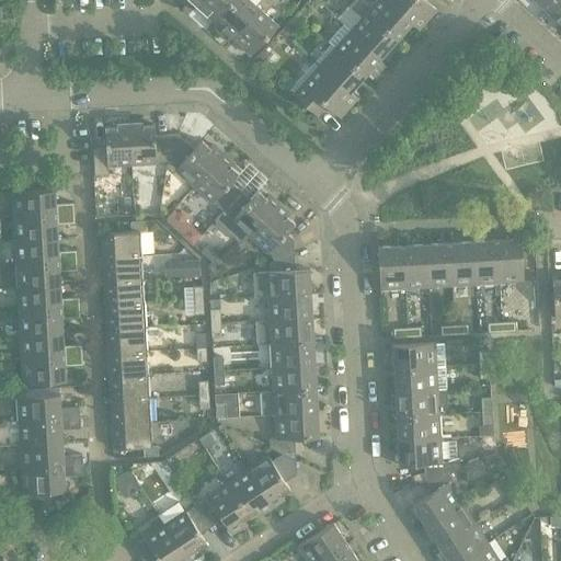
[(204,0),(197,7),(215,23),(236,0),(204,0)]
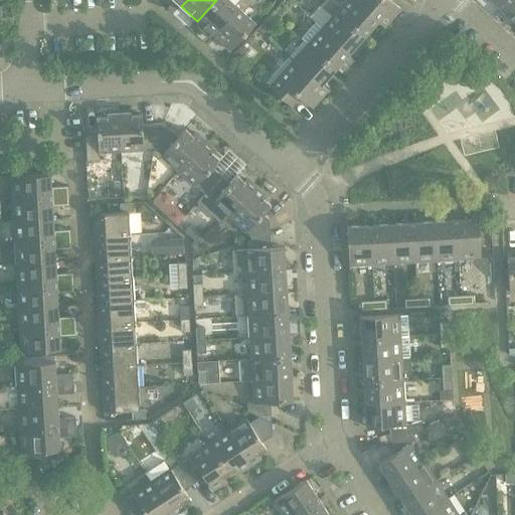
[(229,0),(216,0),(197,21),(213,35),(238,8),(233,3),(229,0)]
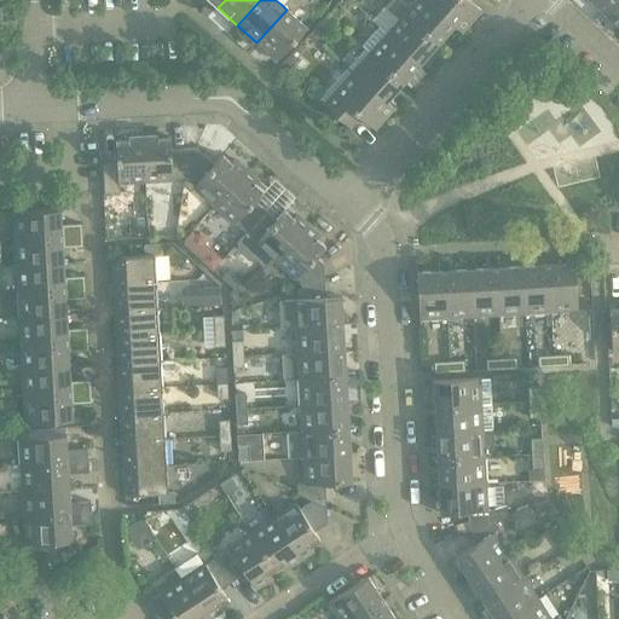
[(287,10),(256,42),(277,61),(307,28),(293,15),(299,7),(289,0),(284,0),(281,4),(287,10)]
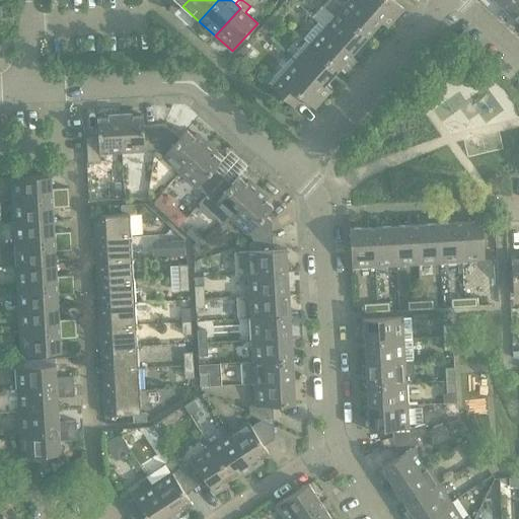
[(336,0),(328,0),(323,6),(329,11),(339,2),(336,0)]
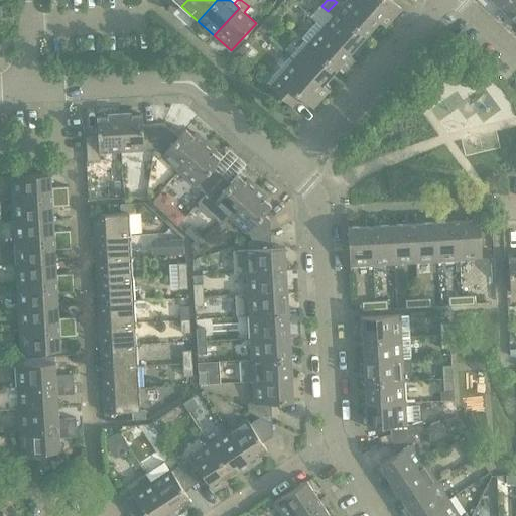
[(334,16),(338,12),(365,36),(379,21),(380,20),(357,0),(348,0),(342,7),(337,2),(328,11),(334,16)]
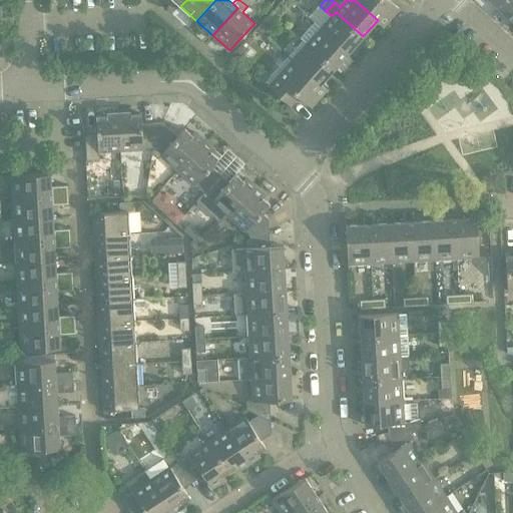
[(355,0),(378,20),(377,21),(384,27),(399,9),(389,0),(355,0)]
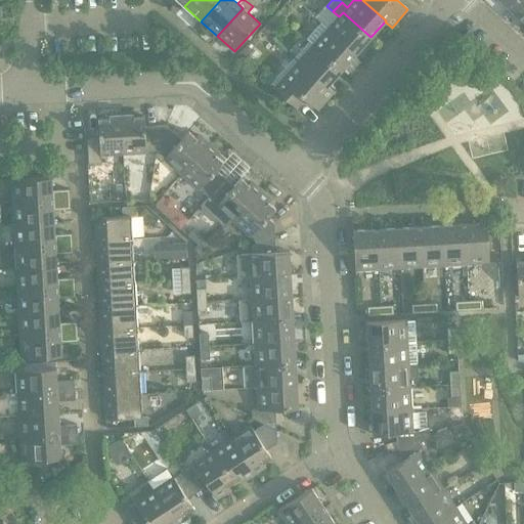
[(523,0),(498,0),(513,12),(523,0)]
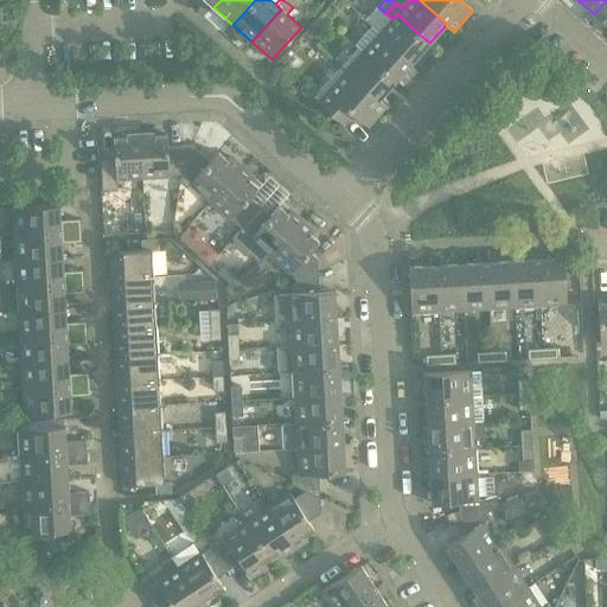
[(606,0),(594,14),(606,25),(606,0)]
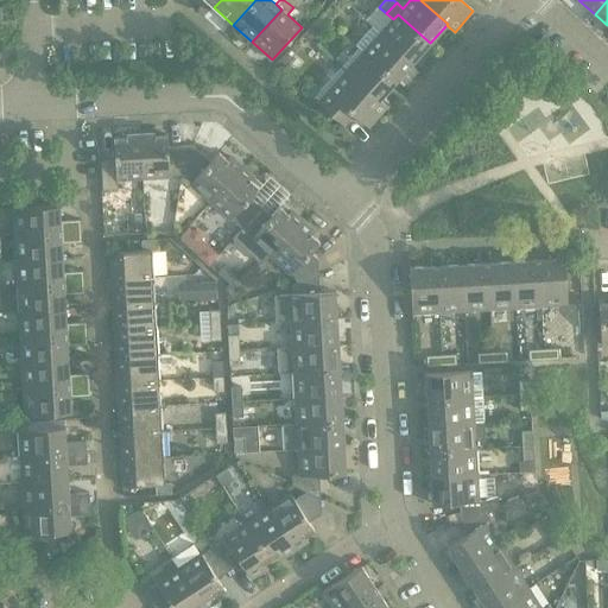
[(393,19),(380,33),(413,62),(430,43),(398,14),(393,19)]
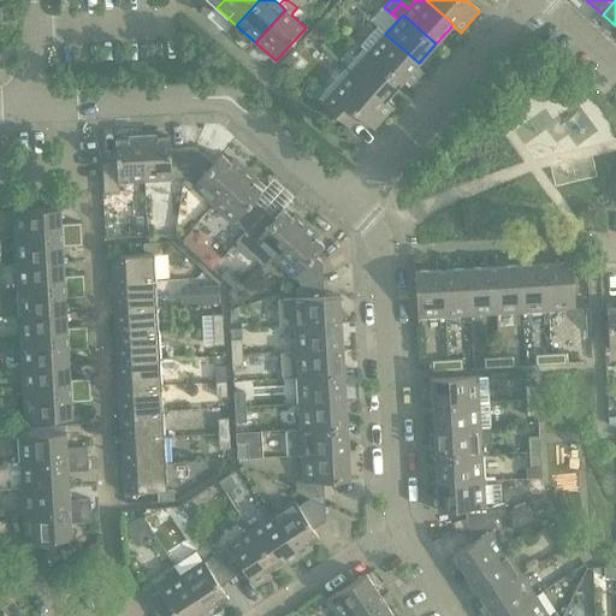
[(361,46),(368,53),(402,82),(419,63),(385,34),(378,27),(361,46)]
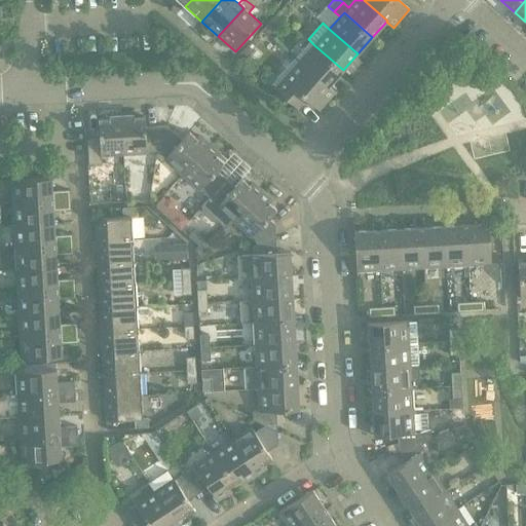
[(300,61),(300,62),(328,87),(329,86),(343,70),(314,45),(310,42),(296,58),(300,61)]
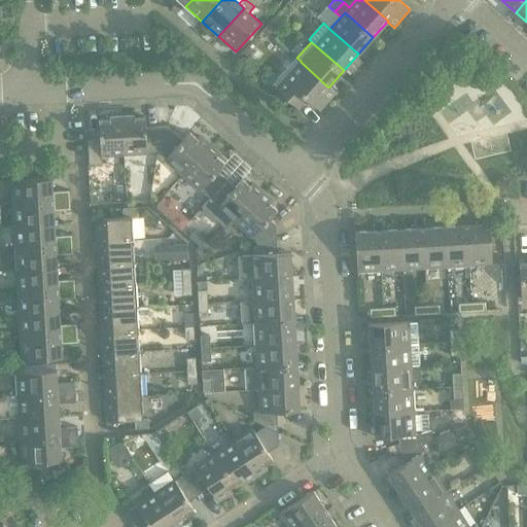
[(328,88),(301,62),(300,63),(295,59),(273,84),(277,88),(276,89),(299,109),(307,99),(320,110),(337,92),(329,86),(328,88)]
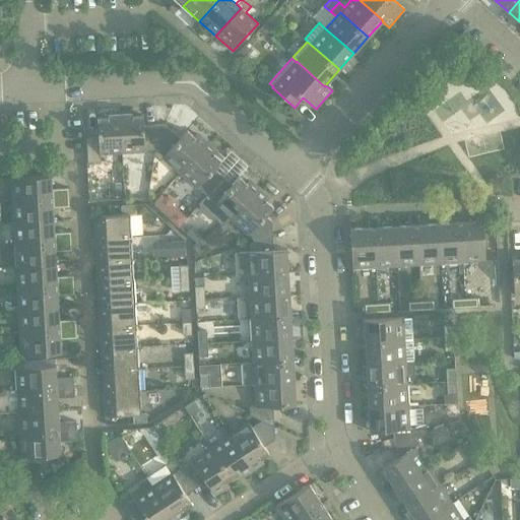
[(134,112),(121,113),(123,151),(156,149),(165,125),(144,126),(143,115),(134,116),(134,112)]
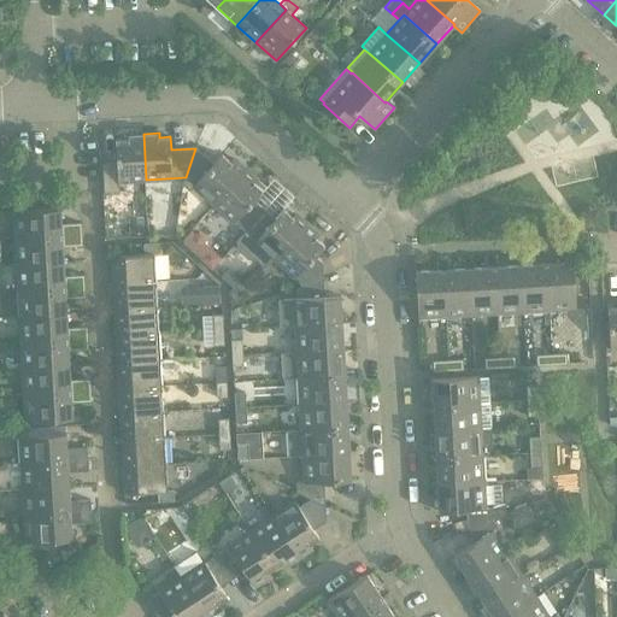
[(146,180),(144,134),(127,135),(127,139),(116,140),(117,163),(104,164),(105,193),(119,192),(119,181),(146,180)]
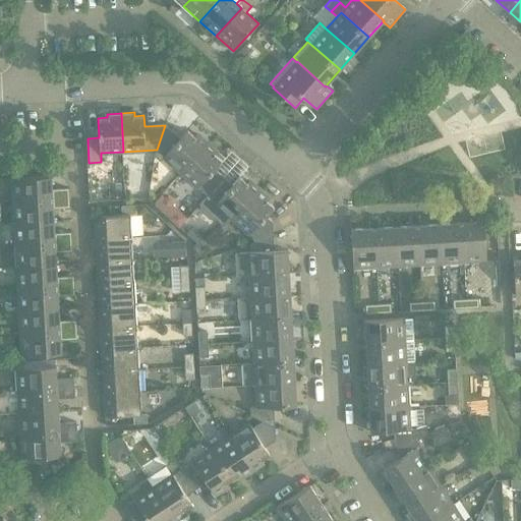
[(165,125),(157,150),(181,172),(208,143),(197,134),(194,136),(188,130),(180,138),(165,125)]
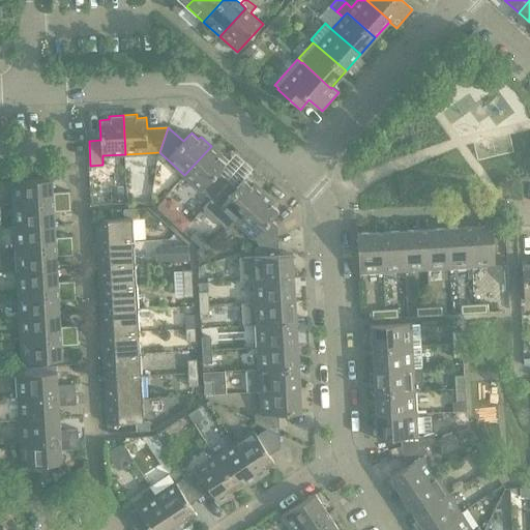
[(211,146),(184,175),(211,199),(228,180),(218,172),(226,164),(219,157),(222,155),(211,146)]
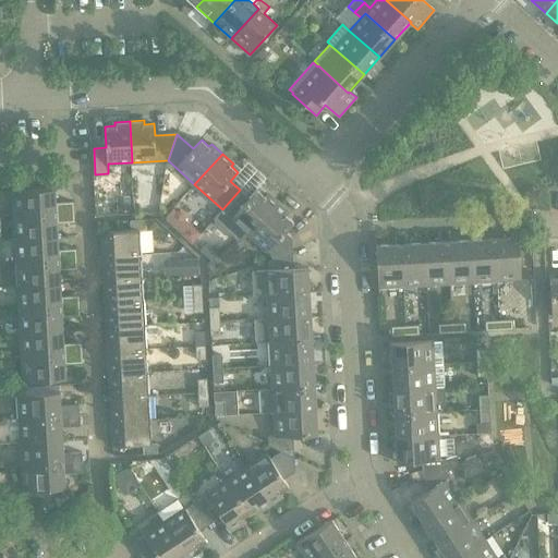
[(12,191),(14,216),(57,214),(55,189),(12,191)]
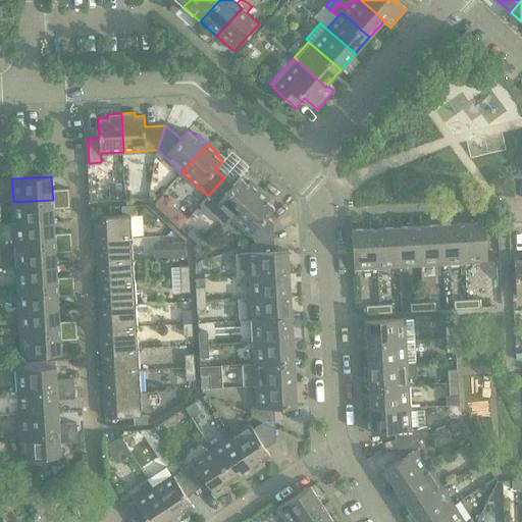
[(224,177),(208,196),(200,205),(223,226),(235,219),(260,191),(250,181),(248,184),(241,177),(233,186),(224,177)]
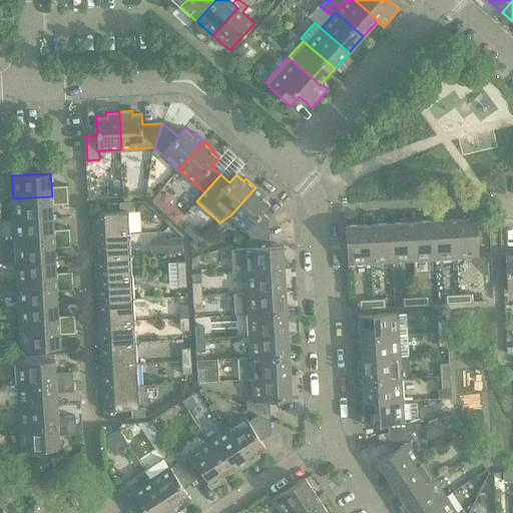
[(119,180),(108,181),(109,194),(120,194),(119,180)]
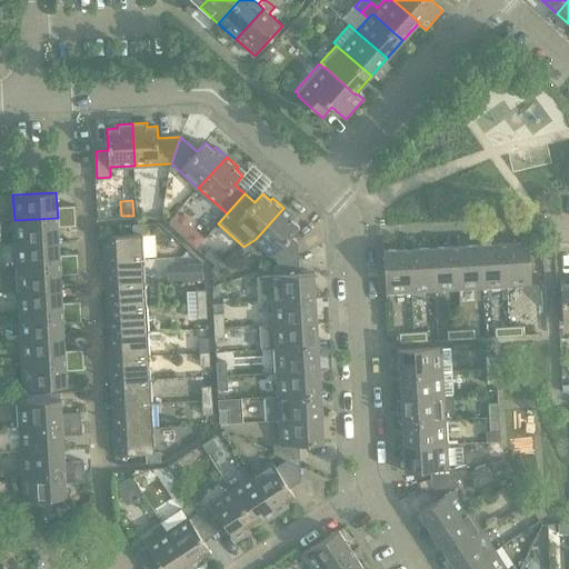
[(62,207),(62,217),(77,217),(76,206),(62,207)]
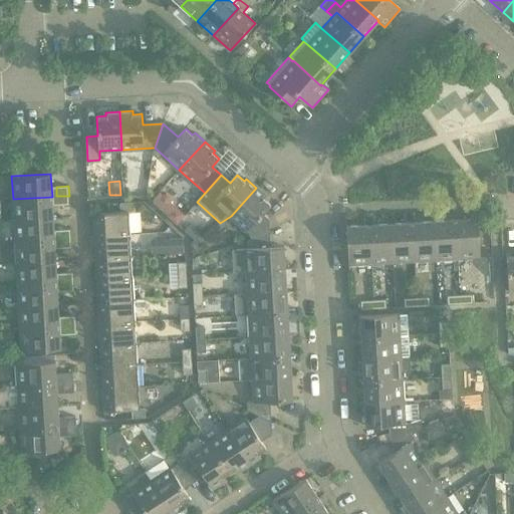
[(231,216),(248,232),(252,239),(270,231),(269,220),(263,214),(271,205),(264,199),(266,197),(256,188),(231,216)]
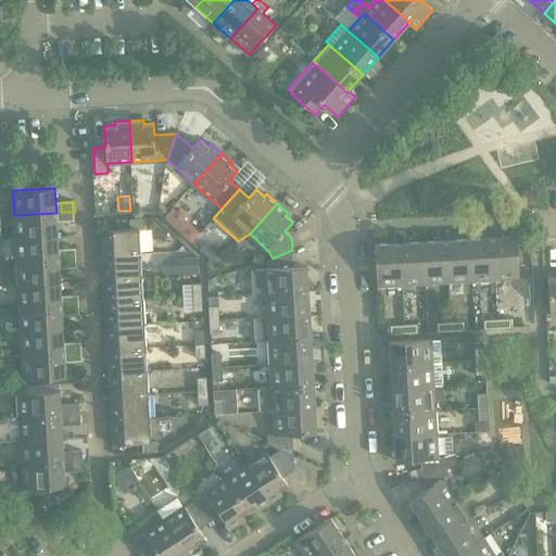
[(173,207),(165,216),(179,228),(187,219),(185,218),(185,213),(180,209),(175,210),(173,207)]
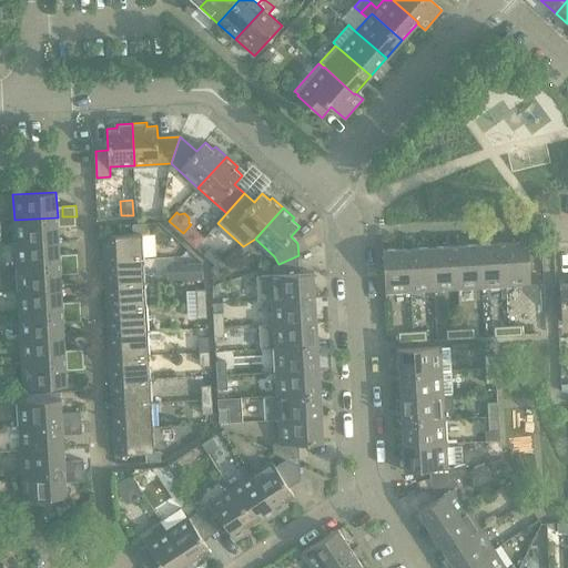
[(62,216),(63,227),(77,226),(77,216),(62,216)]
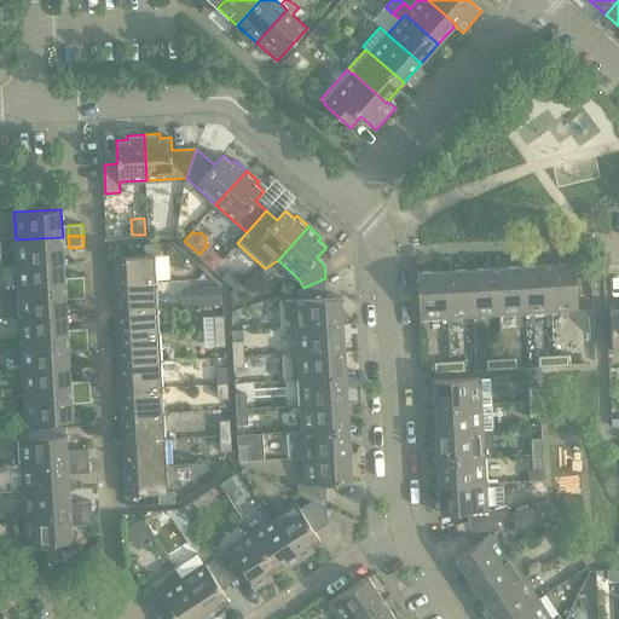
[(63,237),(16,239),(17,265),(64,262),(63,237)]
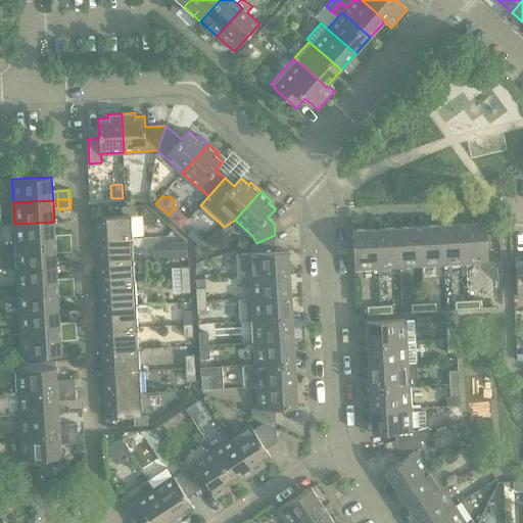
[(95,218),(96,240),(133,238),(131,216),(136,216),(136,206),(123,207),(123,217),(95,218)]
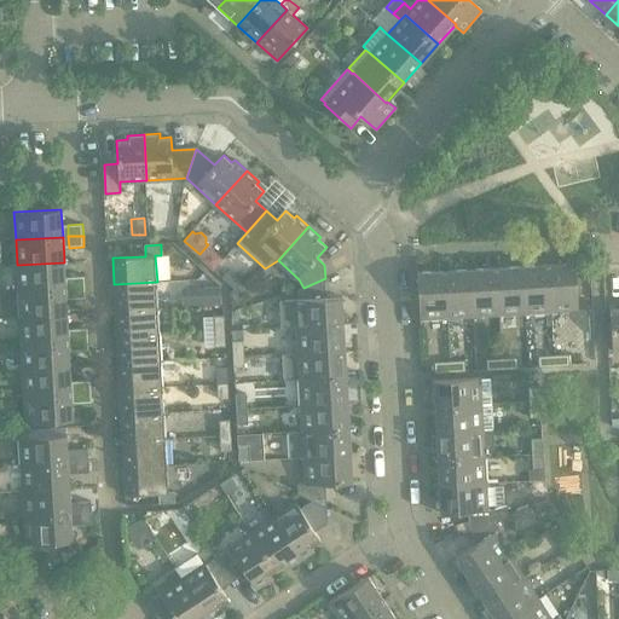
[(64,262),(17,265),(18,291),(65,289),(64,262)]
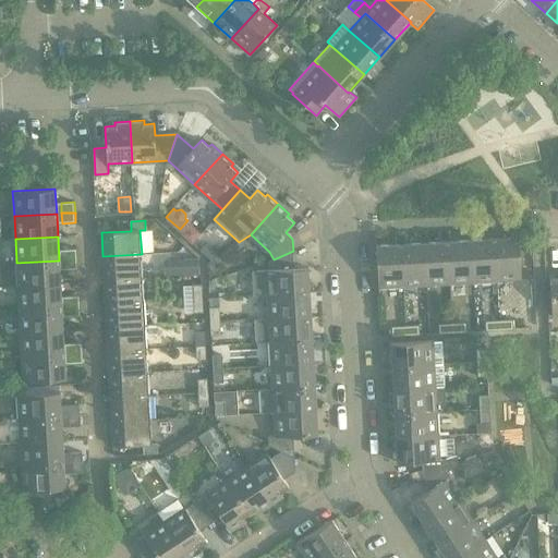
[(519,238),(495,239),(497,281),(521,280),(519,238)]
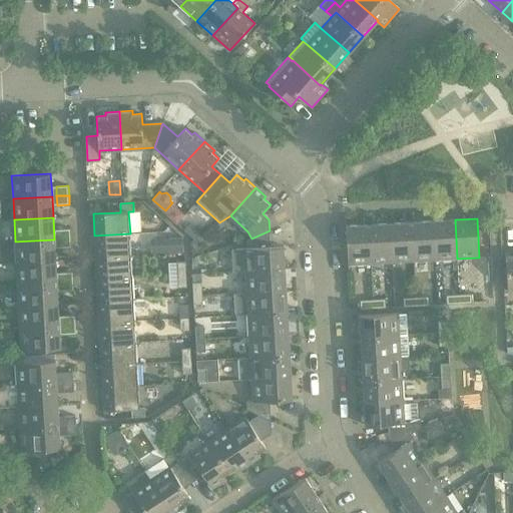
[(455,219),(433,220),(435,260),(457,259),(455,219)]
